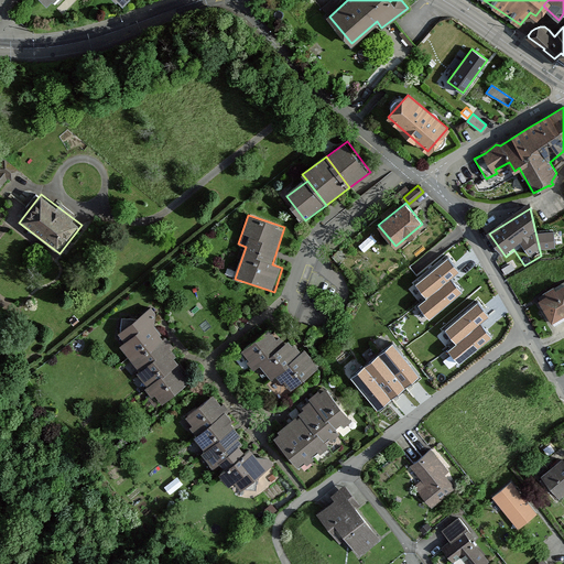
[(452,277),(459,269),(447,255),(415,281),(426,295),(452,277)]
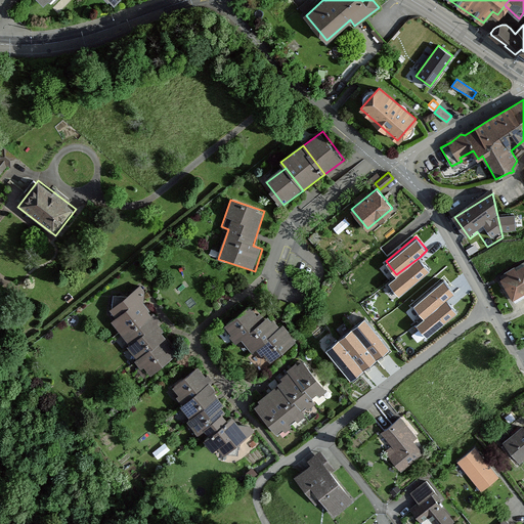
[(399,294),(429,269),(420,257),(396,274),(389,280),(399,294)]
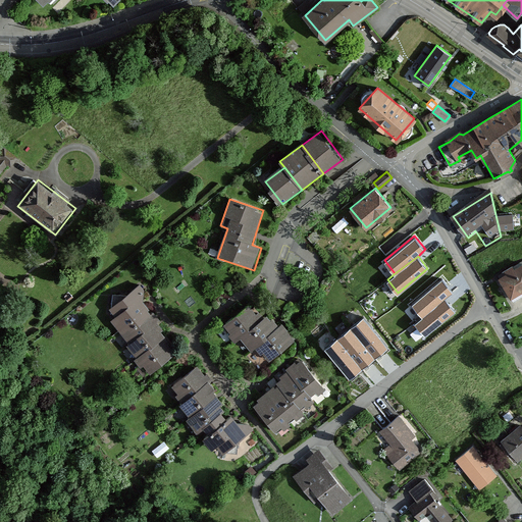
[(521,265),(498,280),(512,305),(521,298),(521,265)]
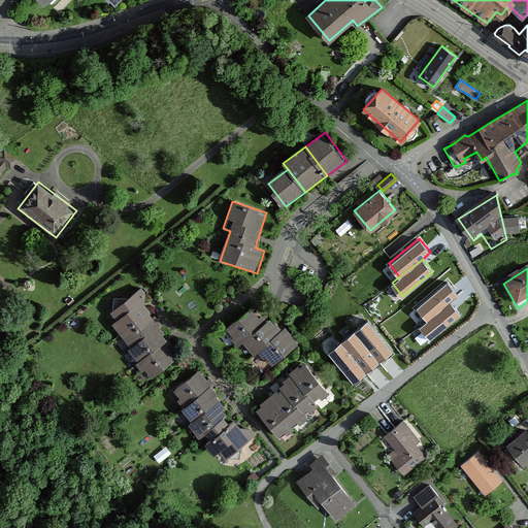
[(450,301),(458,295),(448,282),(417,306),(427,319),(450,301)]
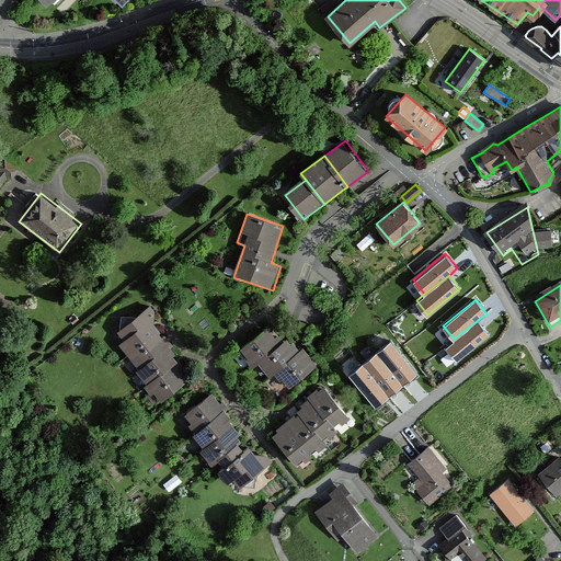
[(148,311),(114,332),(158,403),(192,382),(148,311)]
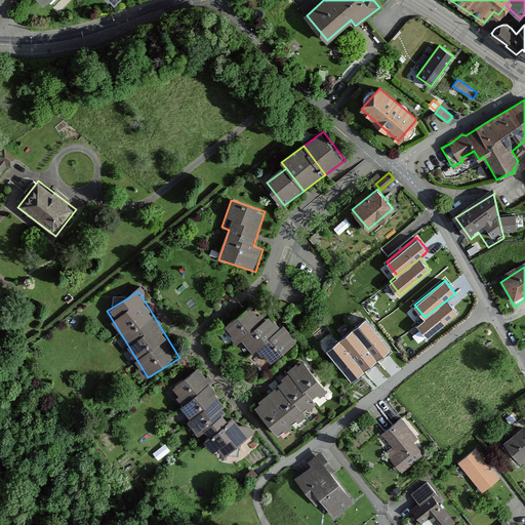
[(427,336),(457,312),(447,299),(425,317),(416,323),(427,336)]
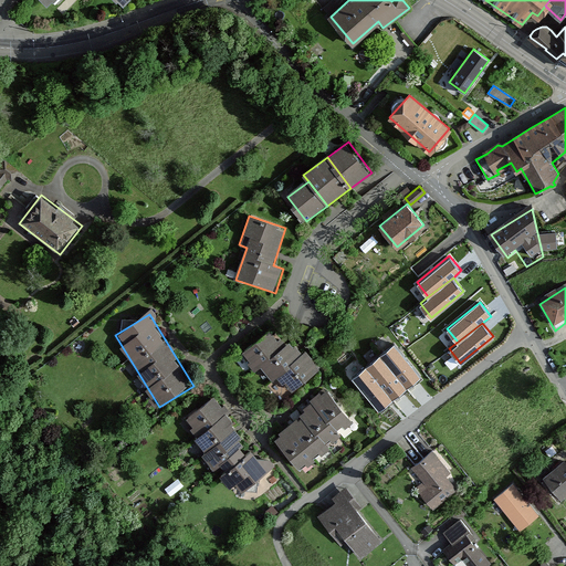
[(270,332),(244,355),(294,392),(322,369),(307,352),(270,332)]
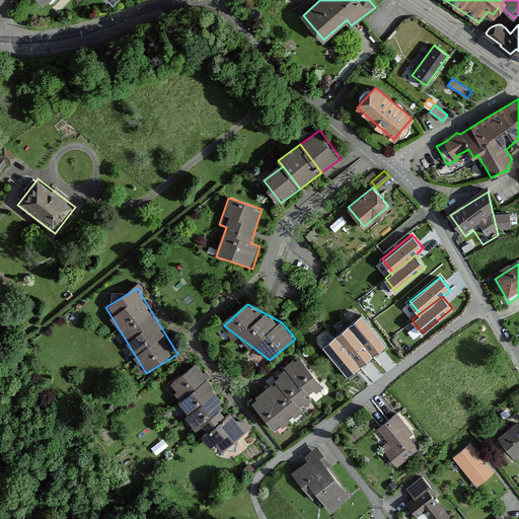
[(349,324),(373,355),(385,345),(361,314),(349,324)]
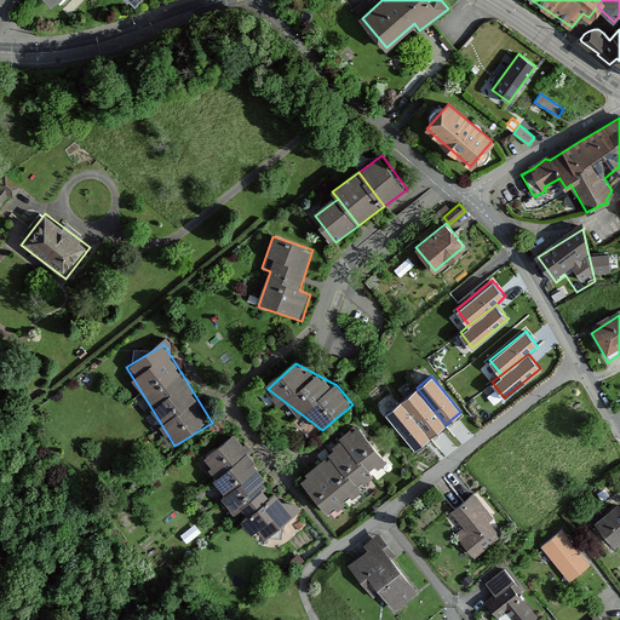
[(417,388),(401,400),(430,436),(446,424),(417,388)]
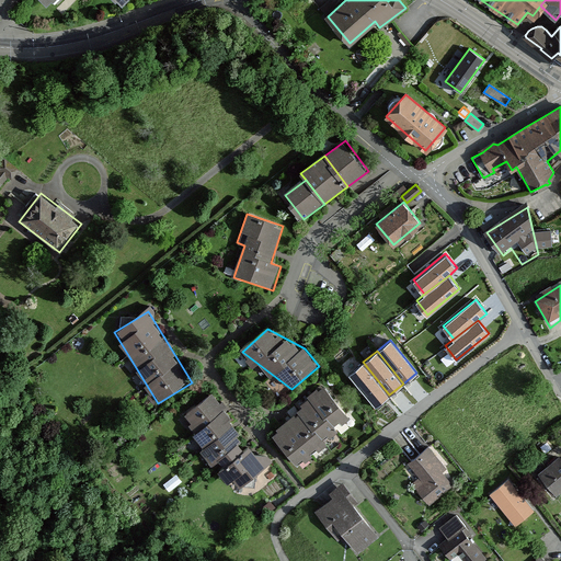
[(363,362),(348,374),(375,405),(389,395),(363,362)]
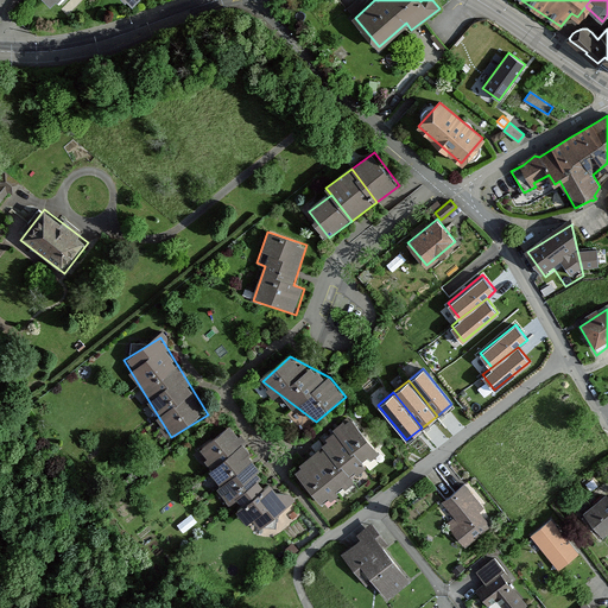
[(352,419),(295,473),(328,506),(384,453),(352,419)]
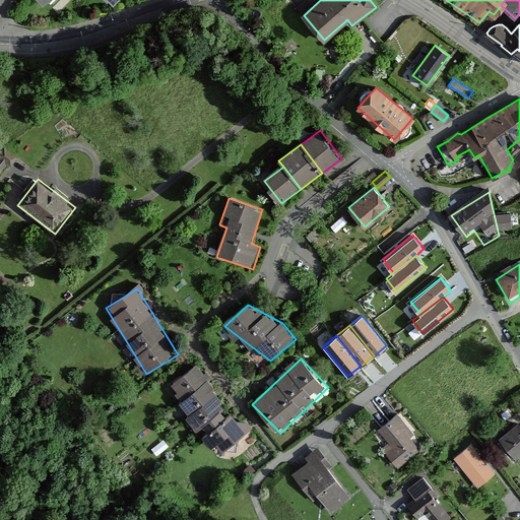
[(198,363),(172,387),(204,447),(226,455),(253,429),(248,419),(236,423),(198,363)]
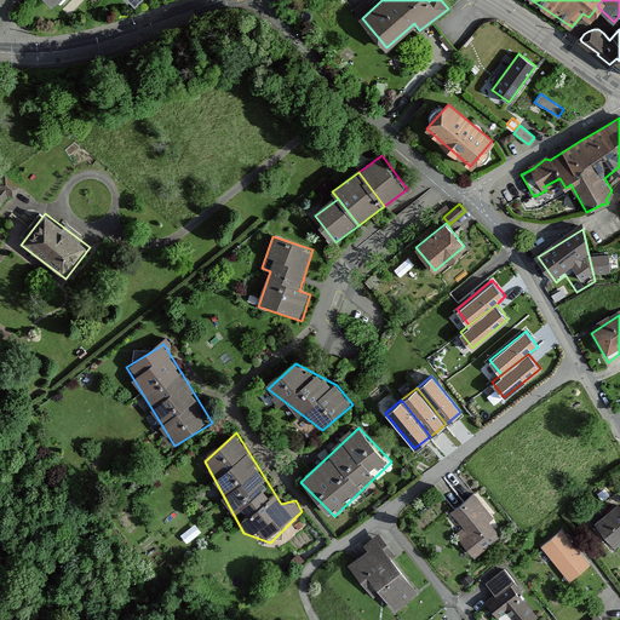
[(506,535),(474,495),(452,514),(470,537),(463,541),(476,560),(506,535)]
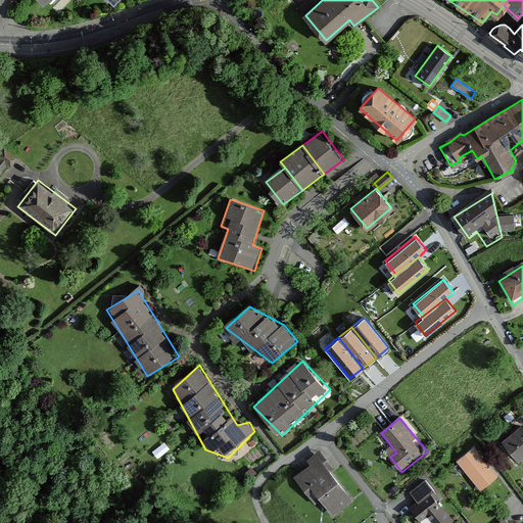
[(522,426),(503,442),(520,464),(522,461),(522,426)]
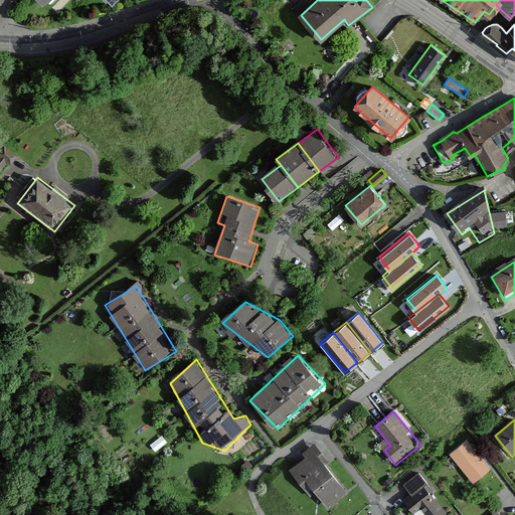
[(493,470),(469,441),(450,457),(475,485),(493,470)]
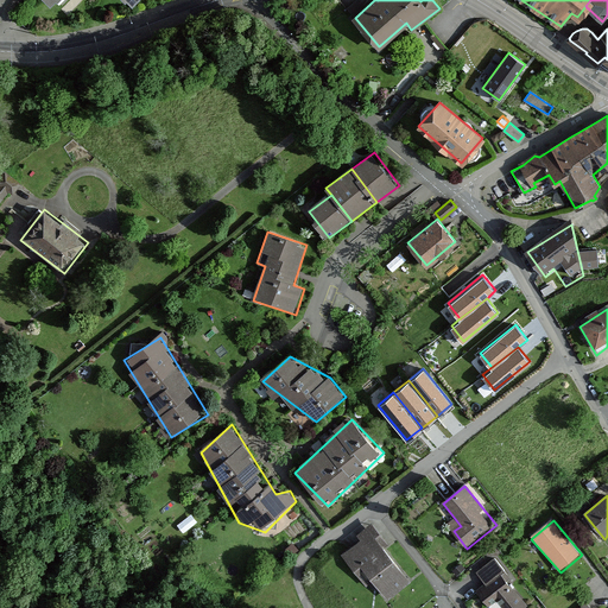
[(363,539),(343,555),(366,582),(373,577),(387,595),(407,580),(380,545),(385,542),(371,525),(360,534),(363,539)]
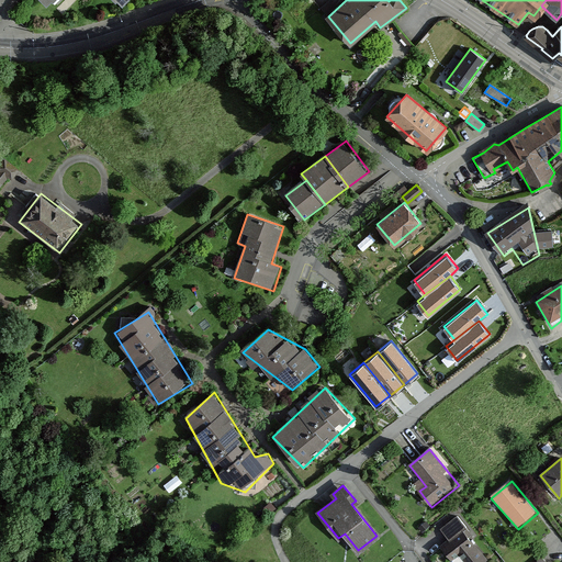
[(492,561),(458,517),(442,530),(450,540),(442,547),(453,561),(461,557),(464,561),(492,561)]
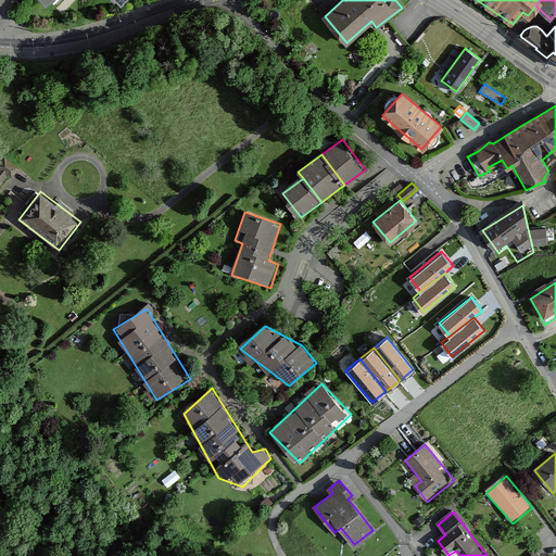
[(425,520),(420,516),(415,521),(418,526),(425,520)]
